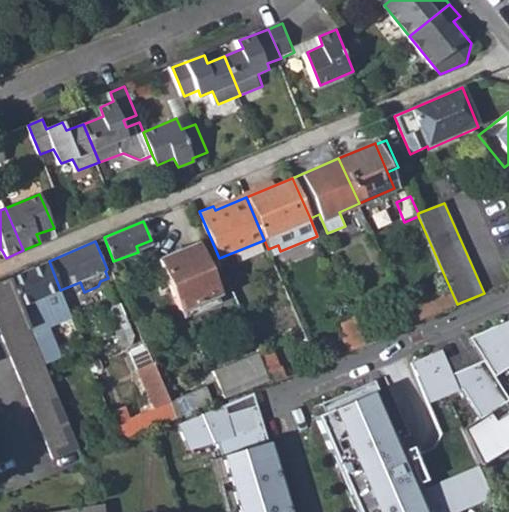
[(195,243),(158,259),(178,308),(215,293),(195,243)]
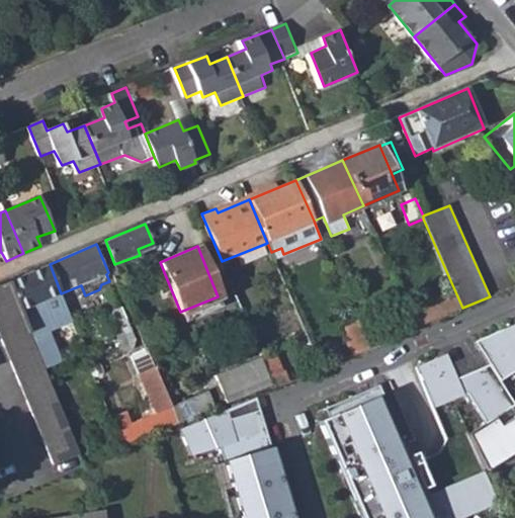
[(281,248),(271,252),(273,258),(283,254),(281,248)]
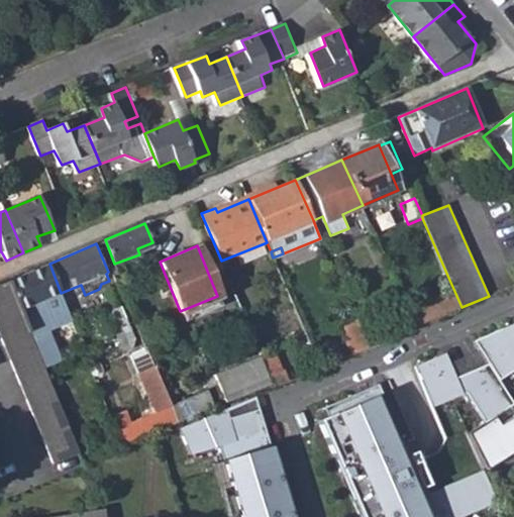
[(49,264),(10,280),(46,372),(63,365),(49,334),(74,324),(61,293),(49,264)]
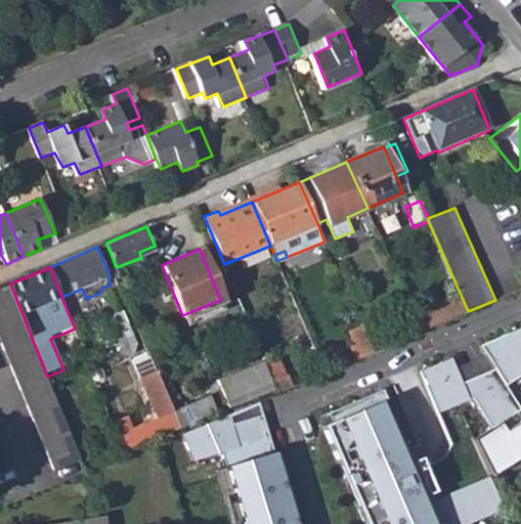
[(10,284),(0,288),(0,332),(56,468),(81,457),(47,377),(10,284)]
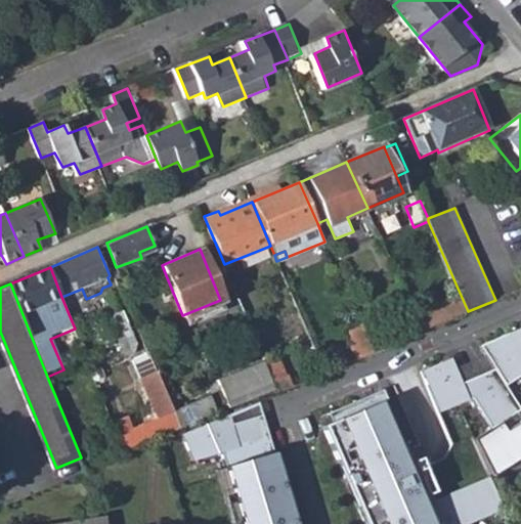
[(122,310),(110,315),(127,357),(134,354),(136,344),(122,310)]
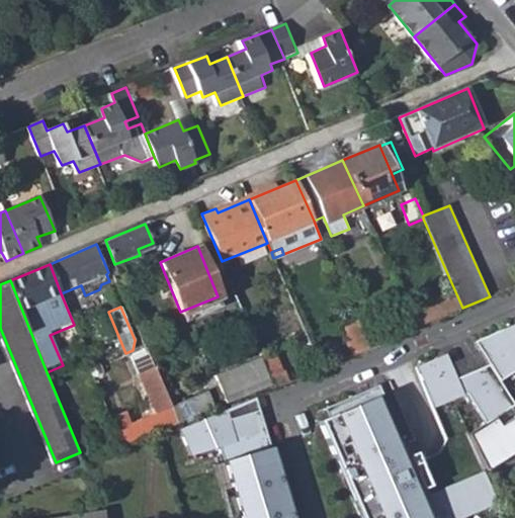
[(356,320),(342,326),(353,348),(366,342),(356,320)]
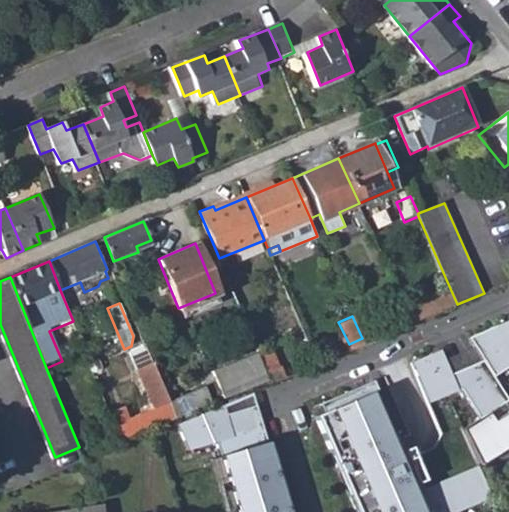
[(461,388),(478,416),(488,410),(507,398),(490,371),(508,358),(508,319),(468,336),(482,359),(449,373),(439,349),(411,361),(428,401),(461,388)]
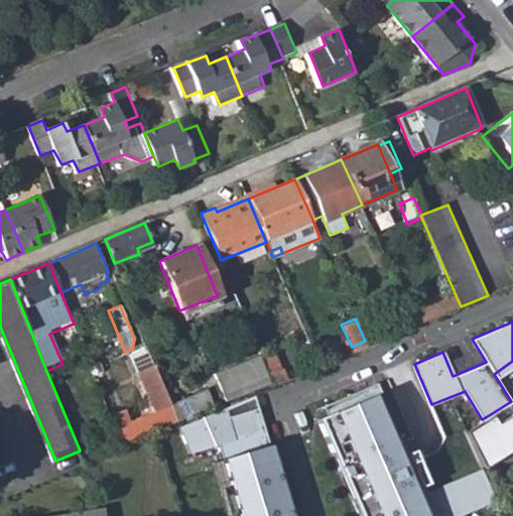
[(365,341),(352,347),(353,352),(367,346),(365,341)]
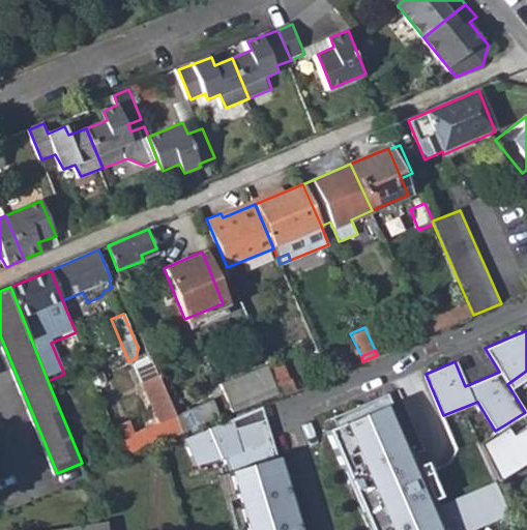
[(123,408),(109,414),(126,459),(181,435),(175,416),(150,359),(137,364),(153,409),(128,419),(123,408)]
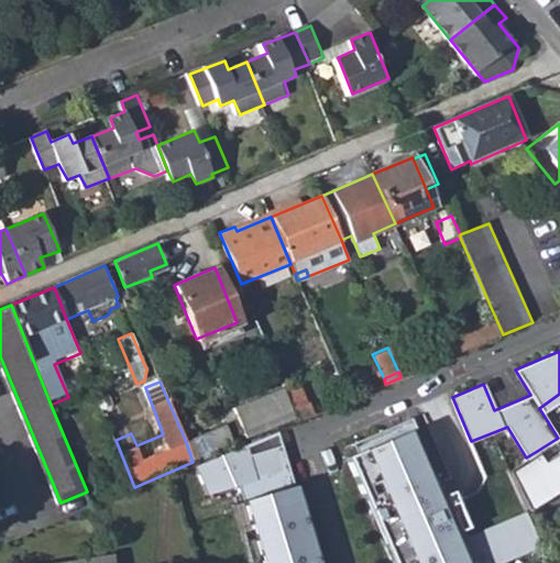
[(297,387),(285,392),(296,419),(297,421),(305,418),(309,417),(297,387)]
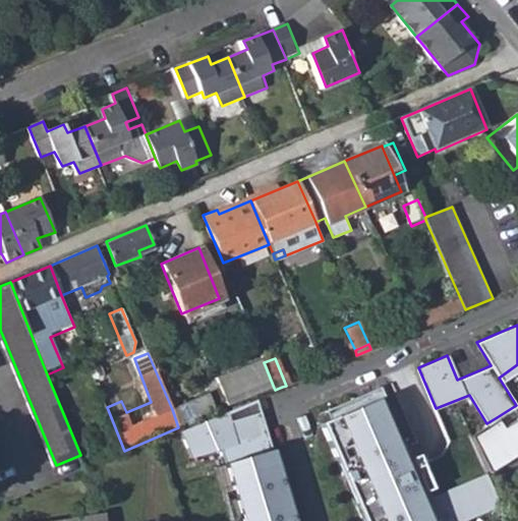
[(264,360),(220,380),(230,406),(274,388),(264,362),(264,360)]
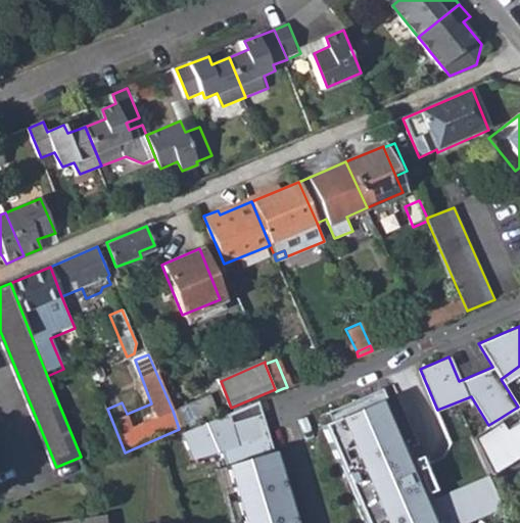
[(432,522),(386,415),(380,401),(387,398),(383,388),(328,412),(332,421),(324,425),(340,463),(347,460),(373,519),(366,522),(432,522)]
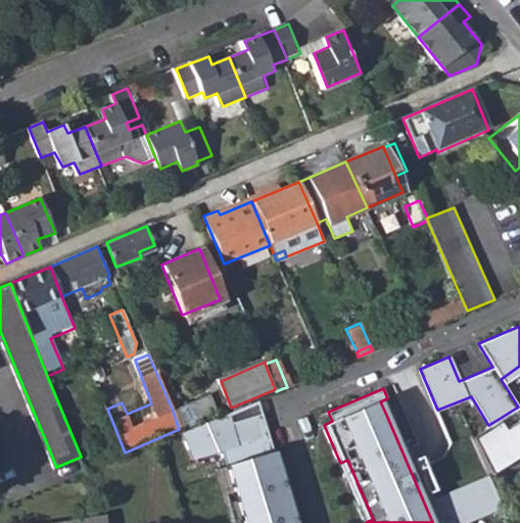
[(218,392),(173,411),(179,429),(217,414),(214,406),(222,401),(218,392)]
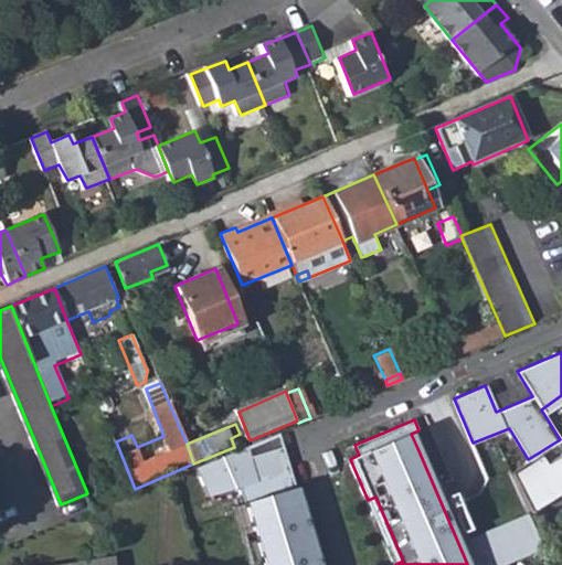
[(319,564),(297,492),(277,432),(191,469),(205,493),(236,483),(241,499),(230,502),(233,510),(243,507),(262,564),(261,564),(319,564)]
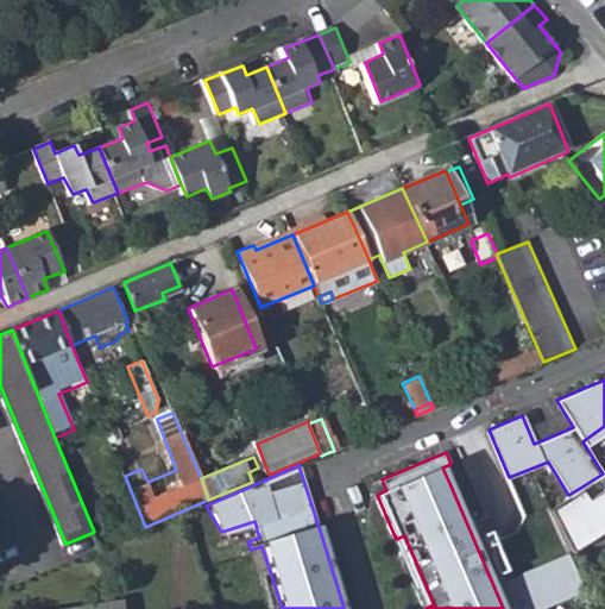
[(449,483),(503,608),(511,608),(514,608),(503,583),(499,575),(497,576),(479,537),(481,535),(458,479),(449,483)]
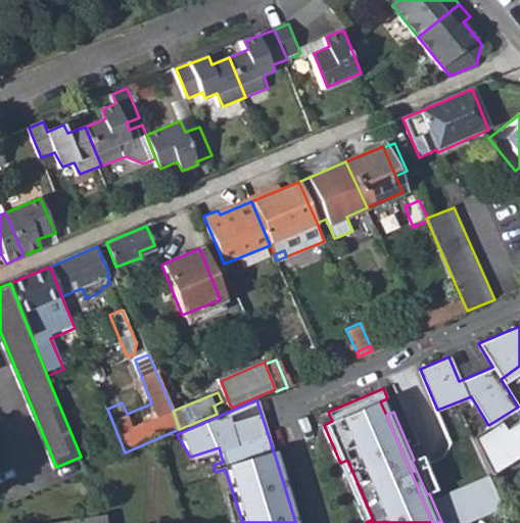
[(488,425),(473,435),(490,477),(519,458),(519,421),(506,430),(499,419),(488,425)]
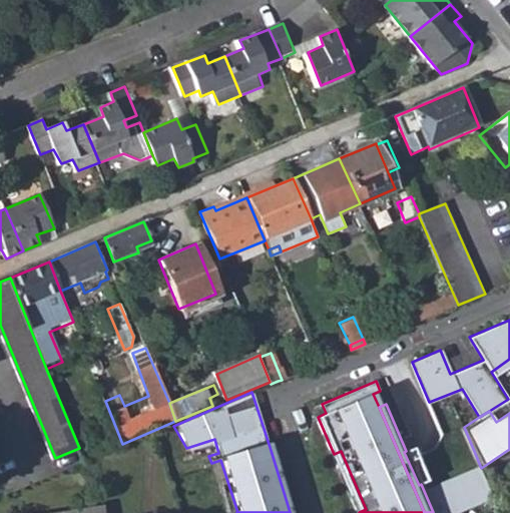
[(270,447),(290,512),(298,512),(276,445),(270,447)]
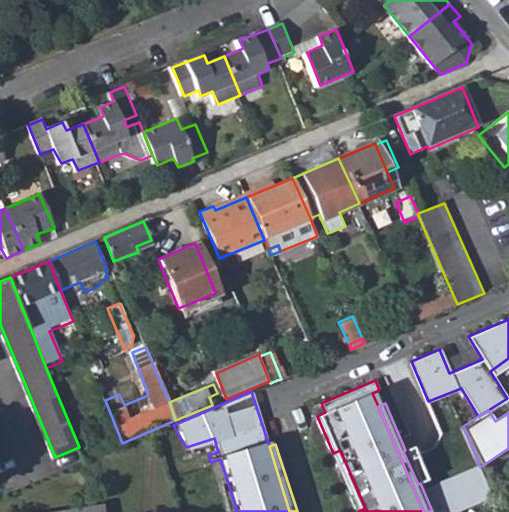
[(420,483),(427,480),(412,447),(405,450),(403,451),(418,484),(420,483)]
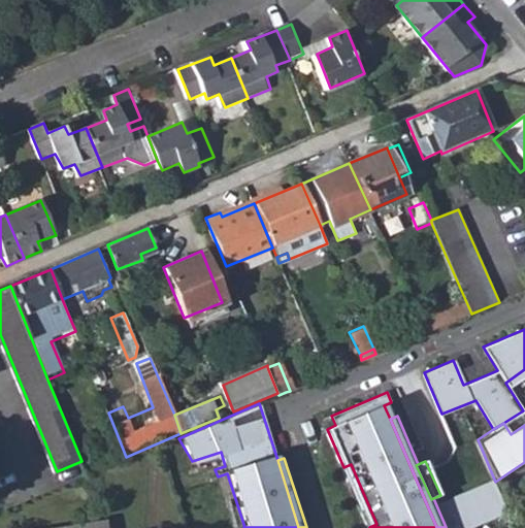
[(343,467),(369,527),(376,524),(351,464),(343,467)]
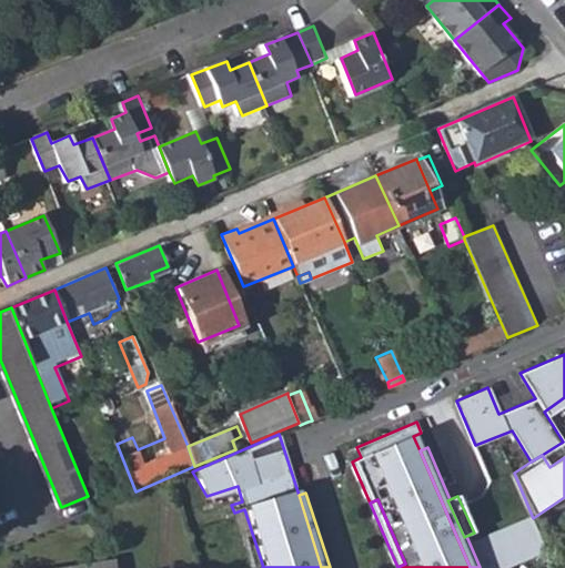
[(244,509),(234,513),(252,567),(262,567),(263,567),(244,509)]
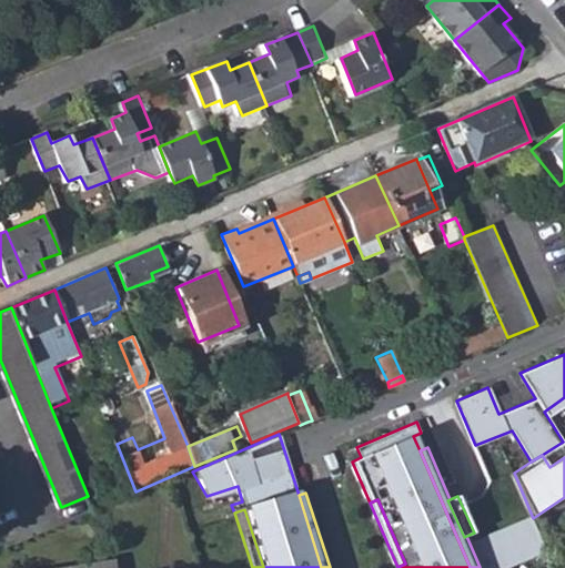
[(510,567),(547,554),(533,518),(470,544),(480,567),(478,567),(510,567)]
